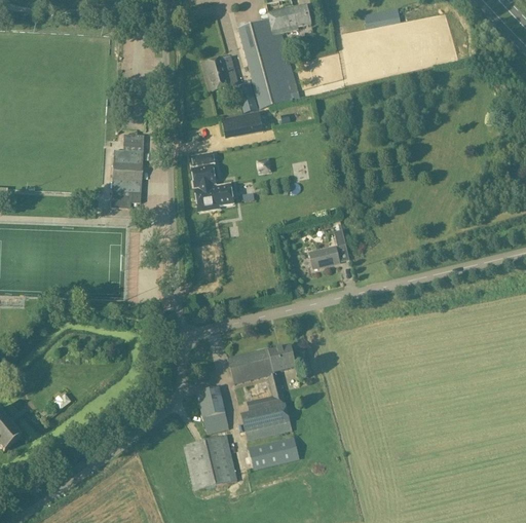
[(274,0),(265,2),(268,12),(267,12),(269,19),(237,27),(253,82),(260,109),(300,98),(297,89),(290,63),(282,33),(299,30),(298,28),(312,25),(307,4),(293,7),(292,0),(274,0)]
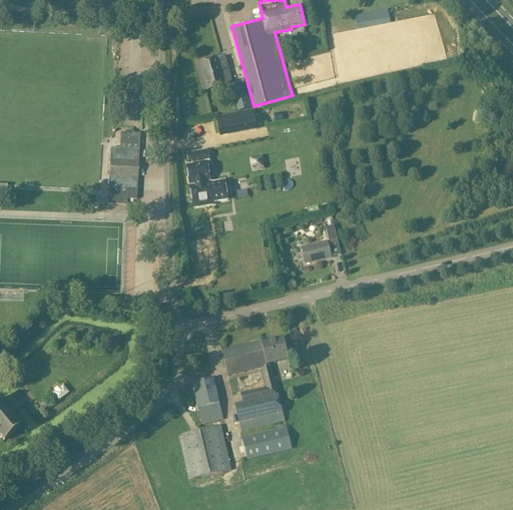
[(357,26),(390,21),(388,7),(355,13),(357,26)]
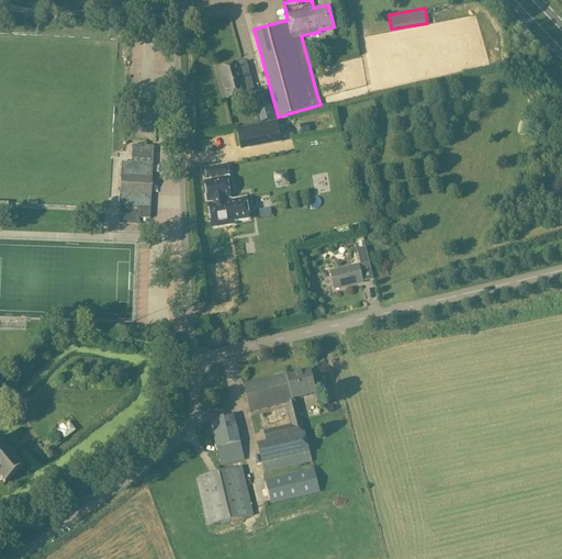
[(248,76),(243,77),(239,63),(243,62),(242,59),(218,66),(226,97),(247,91),(247,94),(253,92),(248,76)]
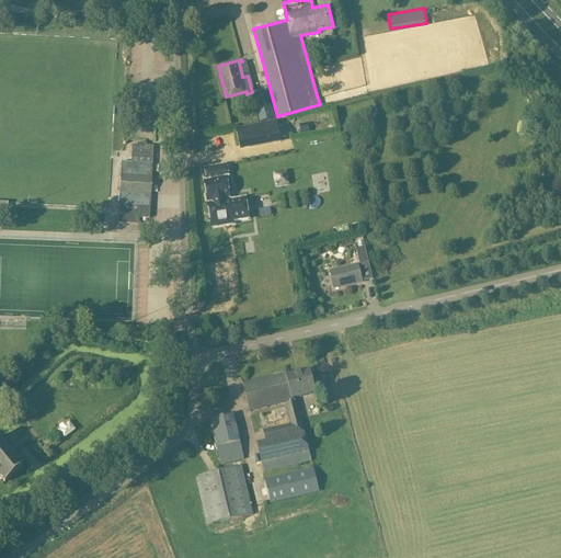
[(275,116),(267,88),(252,92),(260,121),(275,116)]
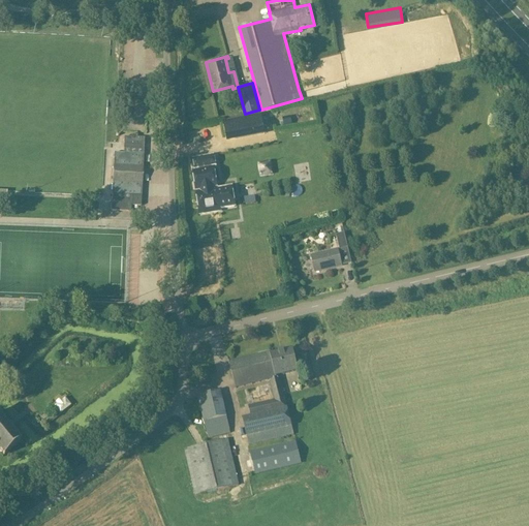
[(261,112),(223,119),(226,137),(265,130),(261,112)]
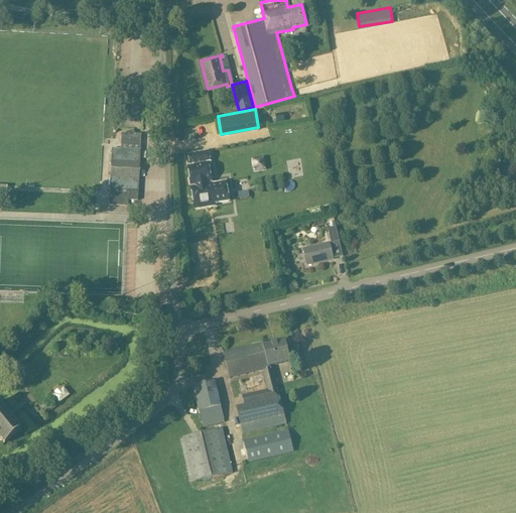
[(137,199),(138,188),(138,176),(139,155),(140,145),(140,133),(140,132),(121,131),(120,147),(111,147),(108,204),(127,205),(128,199),(137,199)]
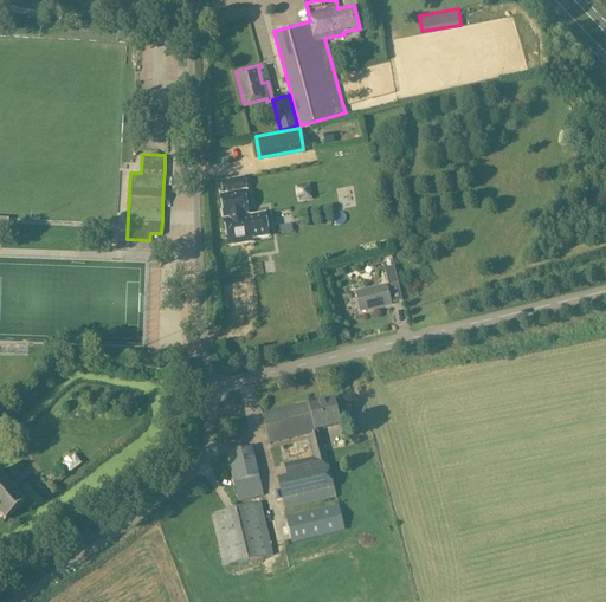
[(247,187),(245,174),(221,179),(223,191),(220,192),(229,243),(253,239),(253,237),(269,233),(265,212),(249,214),(245,187),(247,187)]
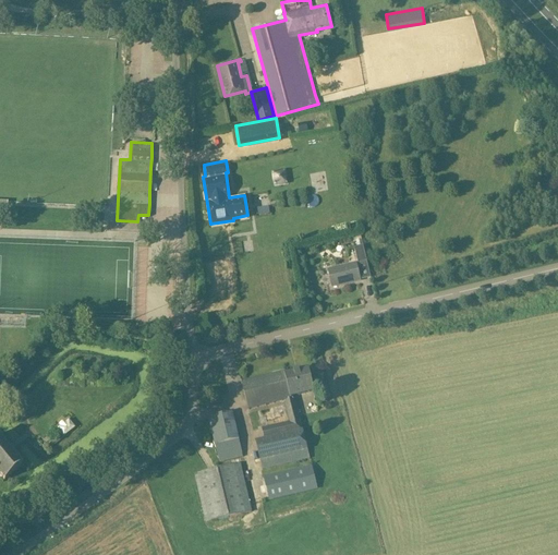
[(288,181),(286,167),(273,169),(275,183),(288,181)]
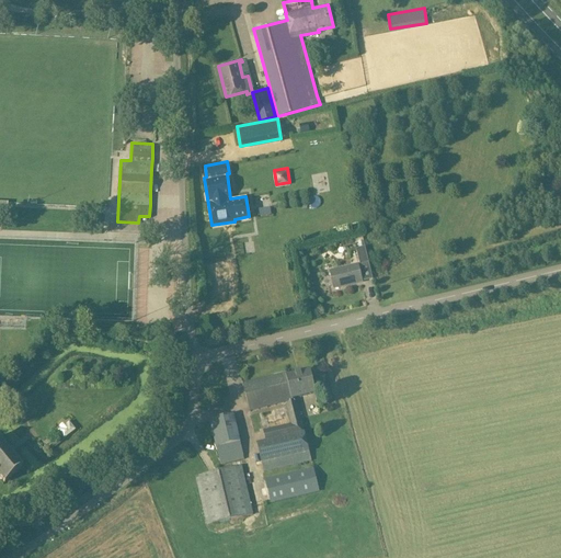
[(356,247),(364,279),(373,276),(365,245),(356,247)]
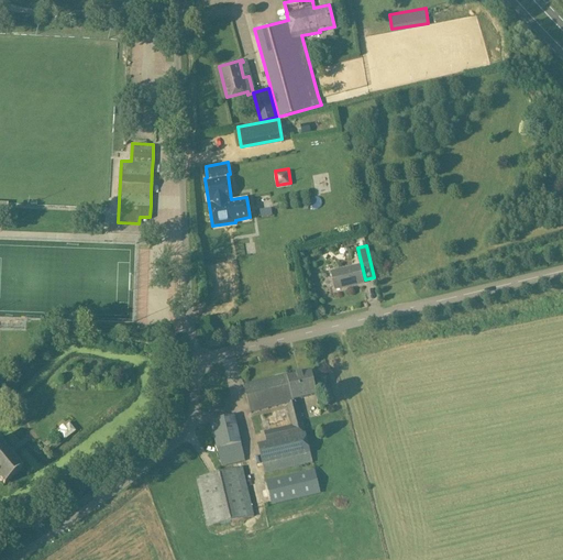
[(335,287),(363,281),(360,264),(331,271),(335,287)]
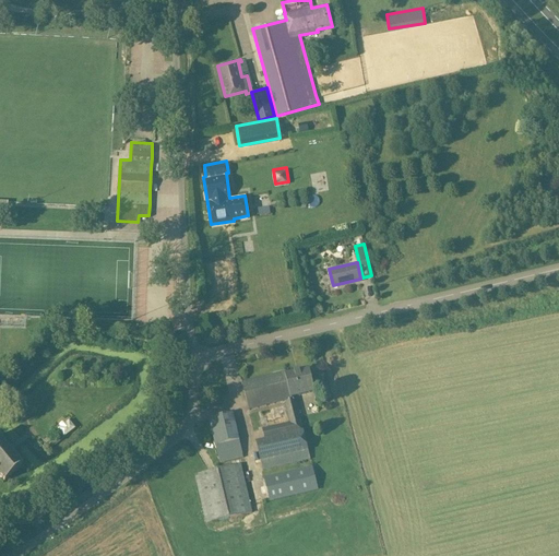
[(300,414),(296,394),(314,390),(309,367),(285,373),(284,370),(241,380),(249,409),(284,400),(289,421),(262,427),(264,437),(256,439),(260,460),(262,468),(310,457),(300,414)]
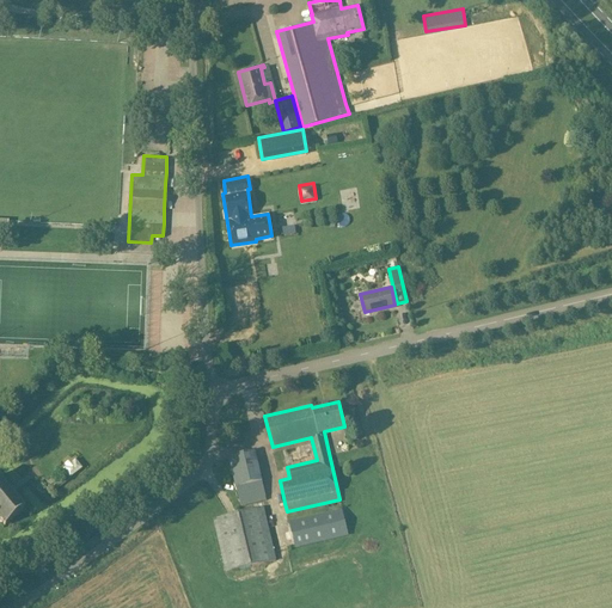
[(228,455),(236,485),(237,485),(240,504),(263,499),(267,498),(262,479),(256,449),(228,455)]
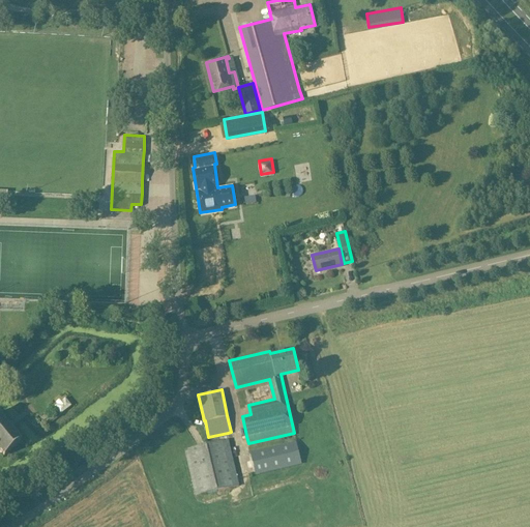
[(71,404),(64,396),(62,398),(61,397),(55,401),(57,402),(54,404),(60,412),(71,404)]
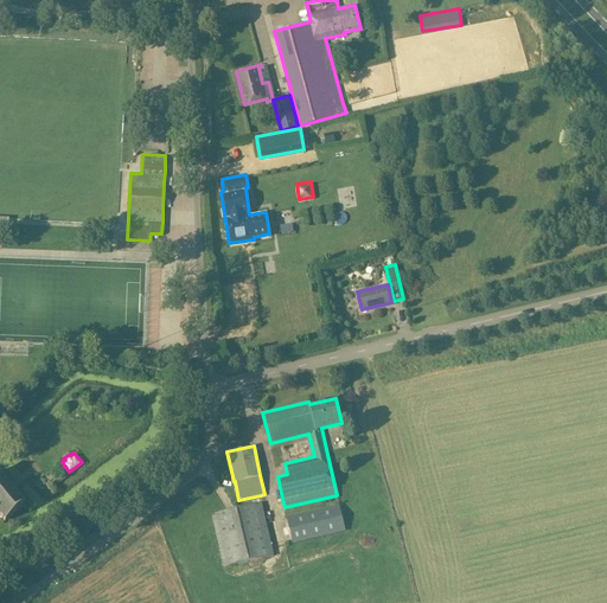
[(0,476),(0,515),(4,520),(24,504),(10,487),(0,476)]
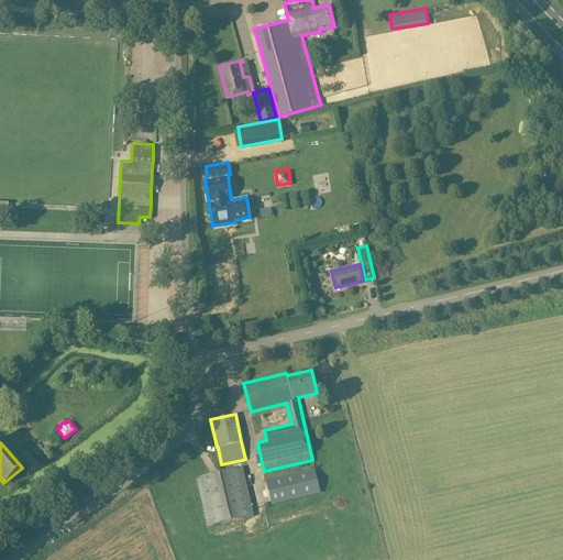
[(211,472),(196,476),(208,526),(244,517),(254,514),(243,465),(218,471),(211,472)]
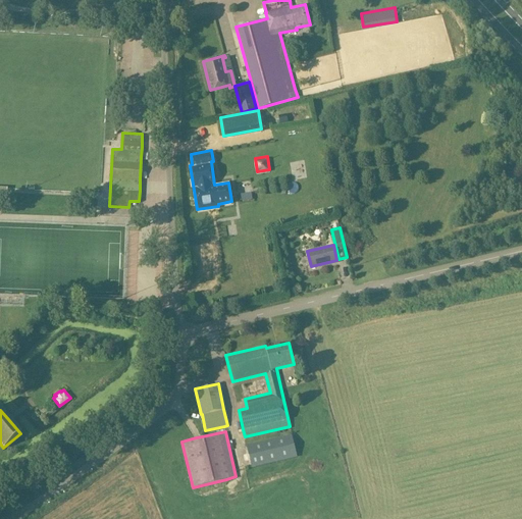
[(297,455),(292,432),(247,444),(252,466),(297,456),(296,455),(297,455)]
